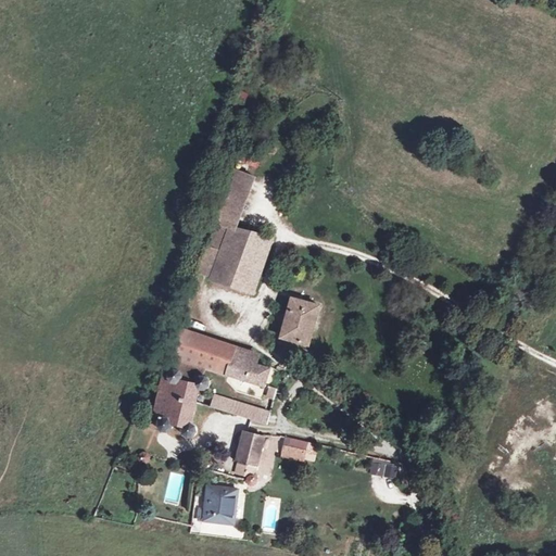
[(234,101),(243,104),(248,93),(238,89),(234,101)]
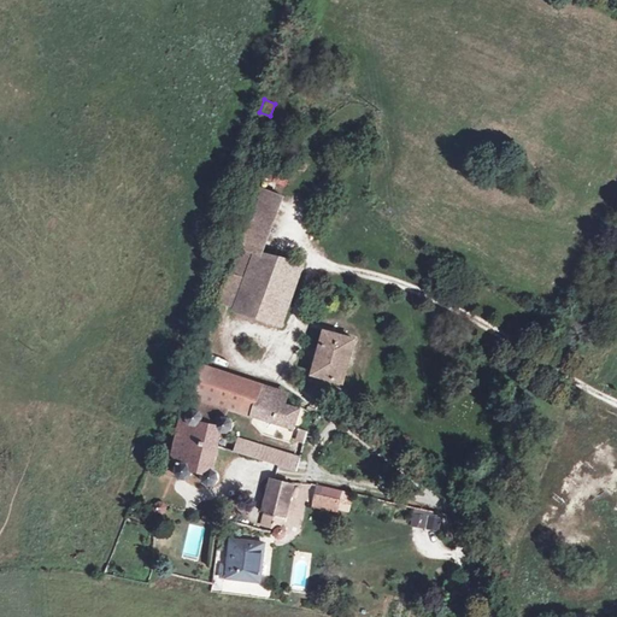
[(262,253),(283,197),(259,188),(238,248),(240,248),(256,253),(256,252),(262,253)]
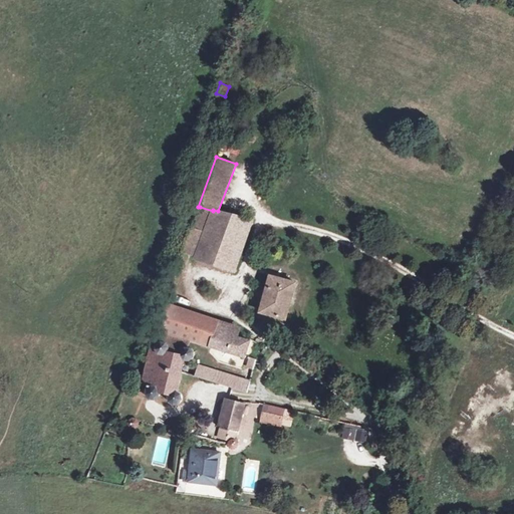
[(206,229),(213,211),(200,207),(194,224),(195,225),(206,229)]
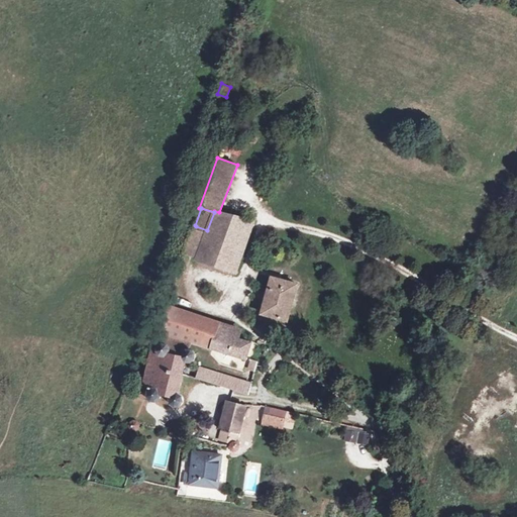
[(236,274),(254,221),(219,212),(214,211),(214,212),(207,230),(196,226),(195,225),(193,229),(206,233),(197,259),(196,261),(236,274)]
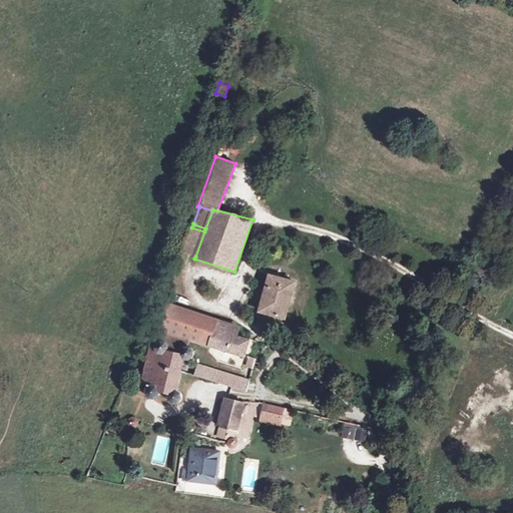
[(195,257),(204,231),(191,227),(189,226),(181,251),(195,257)]
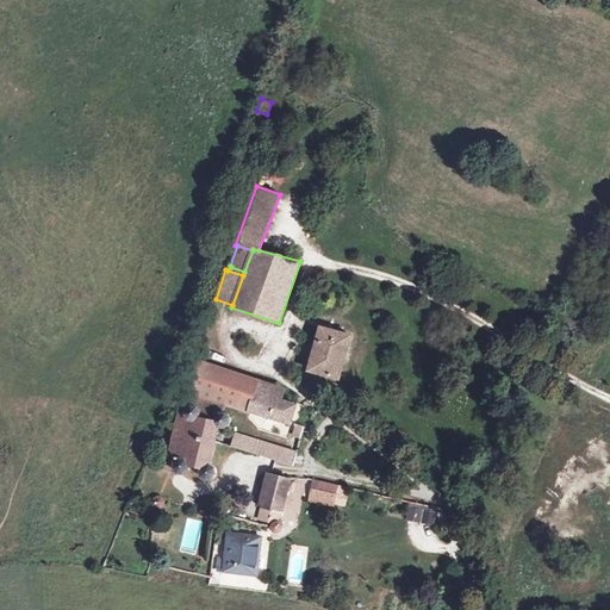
[(338,379),(350,336),(321,328),(309,371),(338,379)]
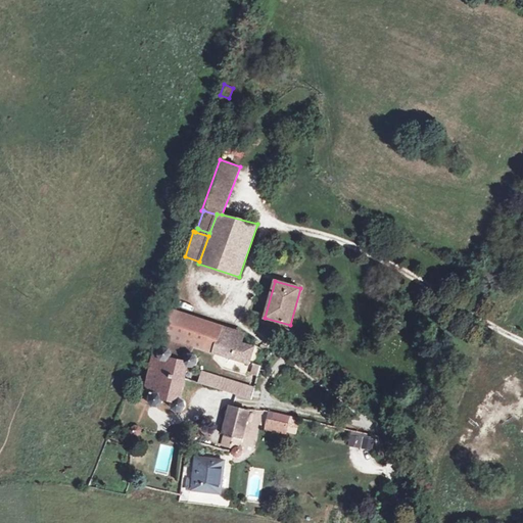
[(241,343),(244,334),(171,311),(164,335),(193,345),(249,364),(254,347),(241,343)]
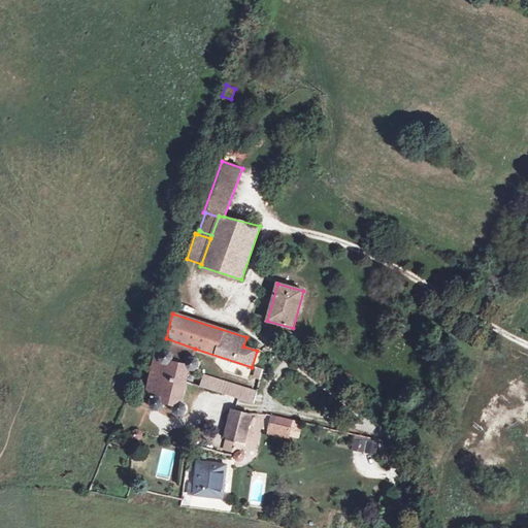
[(180,403),(186,383),(189,369),(189,370),(190,370),(191,370),(193,370),(195,370),(196,369),(198,368),(199,366),(199,365),(200,363),(199,362),(199,360),(198,359),(197,358),(196,358),(193,357),(195,349),(166,338),(170,352),(169,352),(168,351),(166,351),(165,352),(163,353),(161,354),(161,355),(160,356),(160,358),(161,360),(156,359),(147,394),(144,394),(142,404),(152,406),(153,407),(154,408),(155,409),(158,409),(159,409),(162,408),(163,407),(164,406),(165,404),(165,402),(174,405),(173,407),(173,409),(174,411),(174,413),(176,414),(178,416),(179,416),(182,416),(184,415),(186,414),(186,413),(187,410),(187,408),(187,406),(186,404),(185,404),(184,403),(182,403),(180,403)]
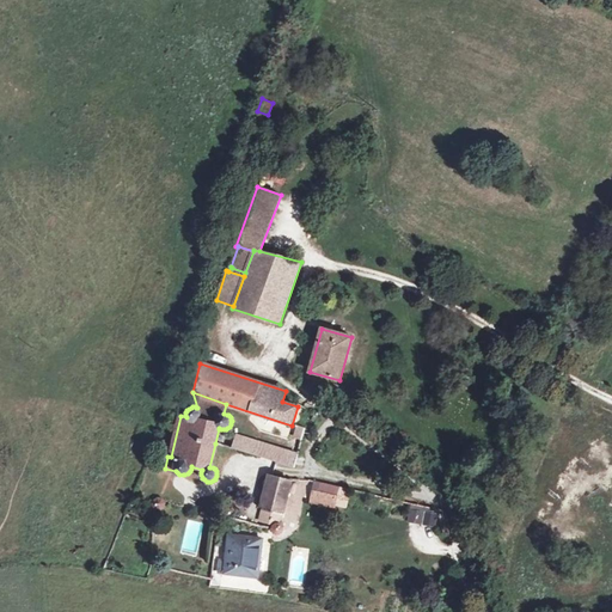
[(221,445),(226,429),(224,429),(221,429),(220,429),(219,429),(219,428),(215,444),(221,445)]
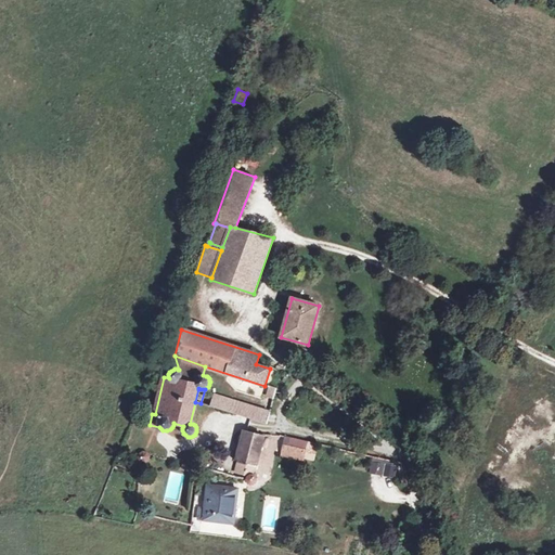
[(230,413),(233,400),(215,395),(211,407),(230,413)]
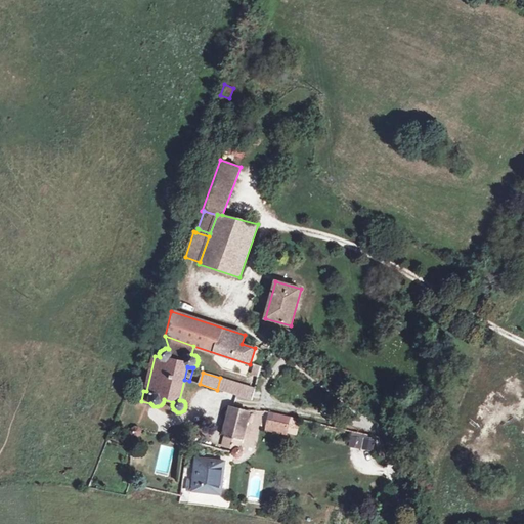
[(253,400),(256,389),(228,381),(220,378),(217,390),(253,400)]
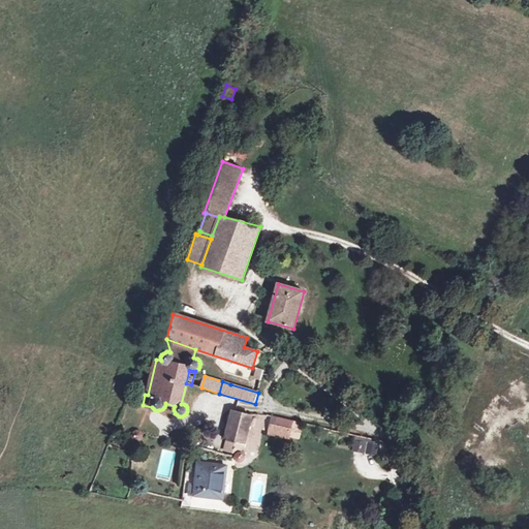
[(242,453),(252,416),(234,411),(226,440),(237,443),(234,453),(240,455),(240,454),(242,453)]
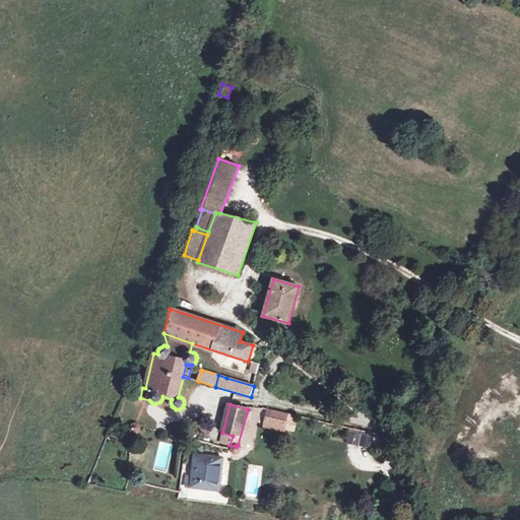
[(286,423),(288,413),(287,413),(268,409),(265,420),(285,425),(286,423)]
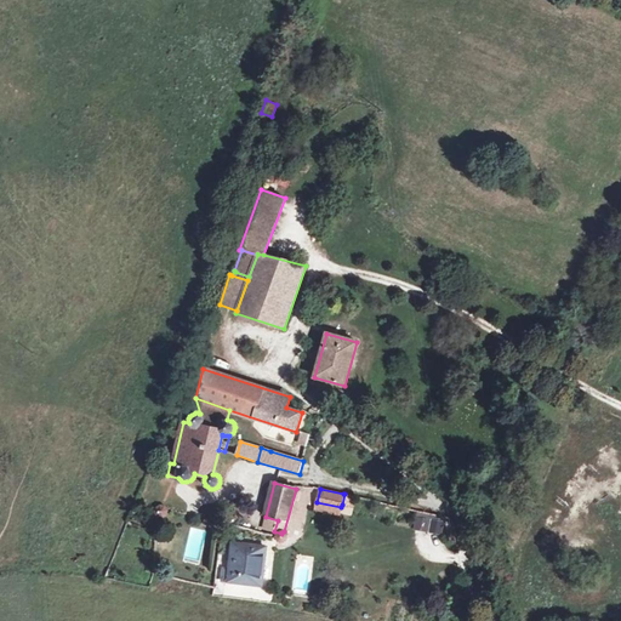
[(352,507),(354,496),(345,494),(342,505),(352,507)]
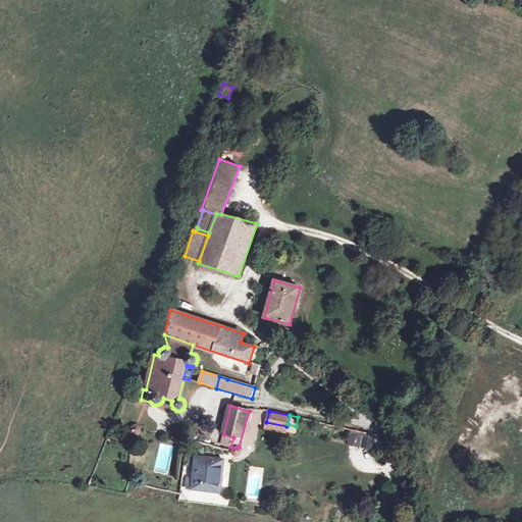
[(286,426),(266,422),(265,427),(285,432),(286,426)]
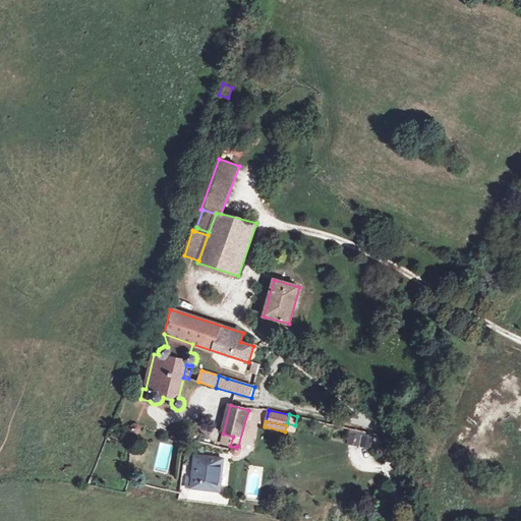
[(139,429),(139,428),(139,427),(139,426),(132,424),(131,432),(132,433),(134,433),(135,433),(136,433),(137,432),(138,432),(139,431),(139,429)]
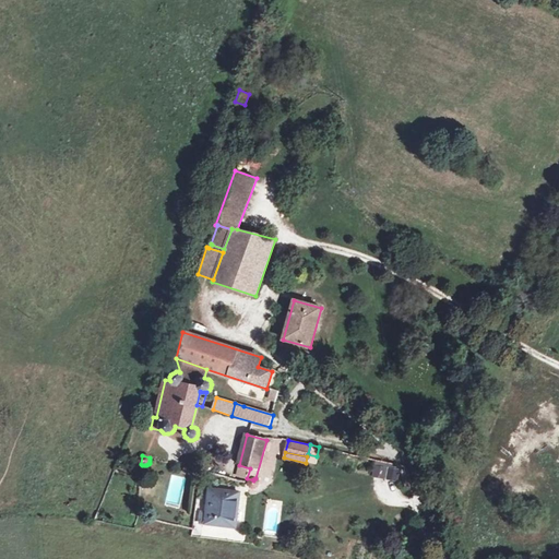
[(247,478),(250,468),(239,465),(237,475),(247,478)]
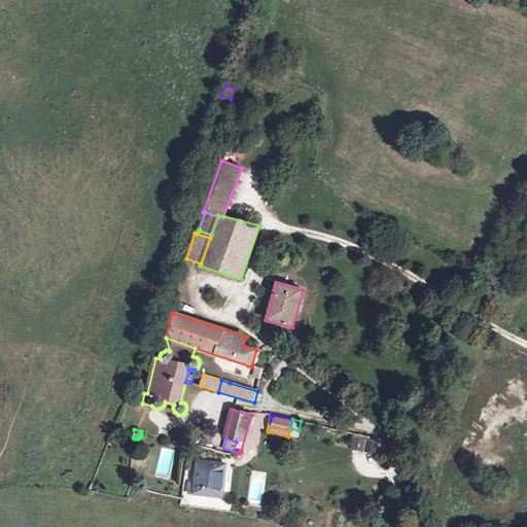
[(376,453),(378,443),(364,441),(362,450),(376,453)]
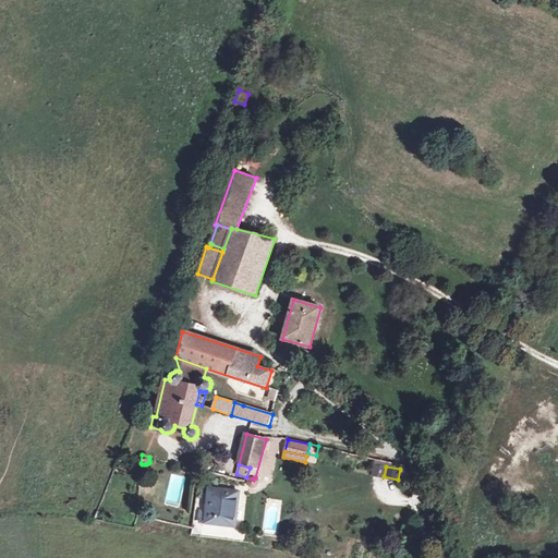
[(257,484),(258,483),(258,481),(257,480),(257,478),(256,477),(253,478),(253,480),(249,482),(249,483),(249,484),(250,485),(251,486),(252,487),(253,487),(254,487),(255,486),(256,486),(257,485),(257,484)]
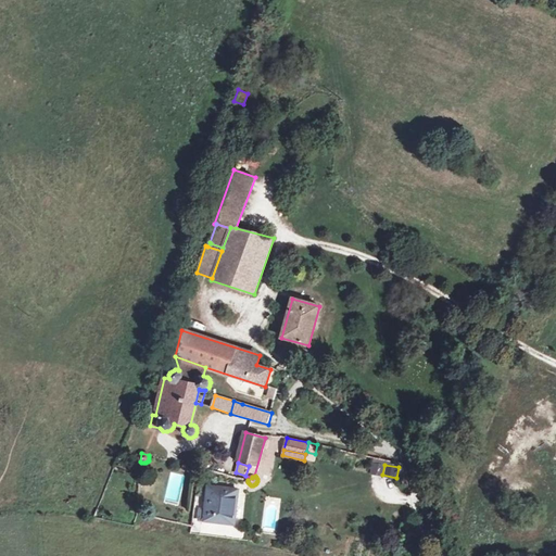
[(234,525),(238,490),(209,485),(206,509),(201,509),(199,520),(234,525)]
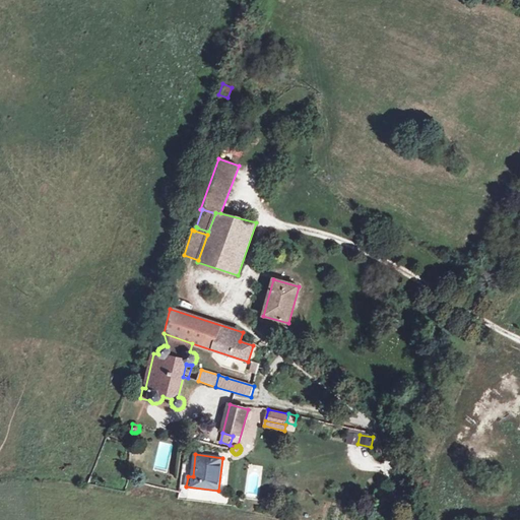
All buildings are outlined.
